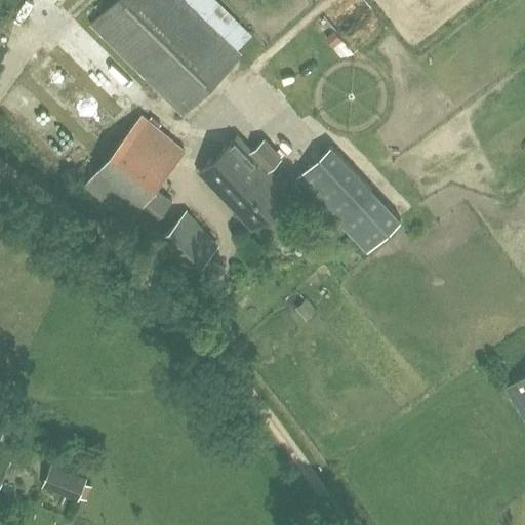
[(241,54),(185,0),(113,0),(90,24),(183,114),(241,54)]
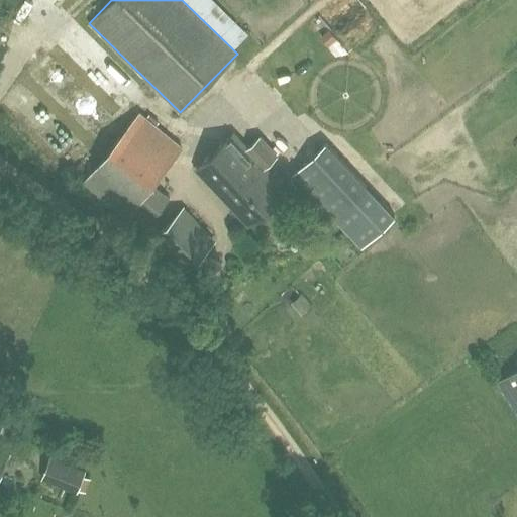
[(334,57),(347,54),(327,28),(318,36),(334,57)]
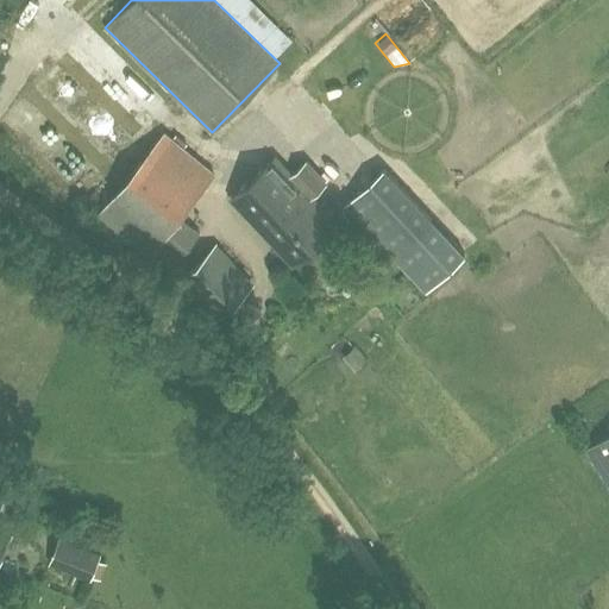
[(203,232),(186,217),(218,177),(163,133),(98,212),(149,253),(144,261),(170,289),(181,278),(212,314),(249,280),(218,244),(194,265),(184,255),(203,232)]
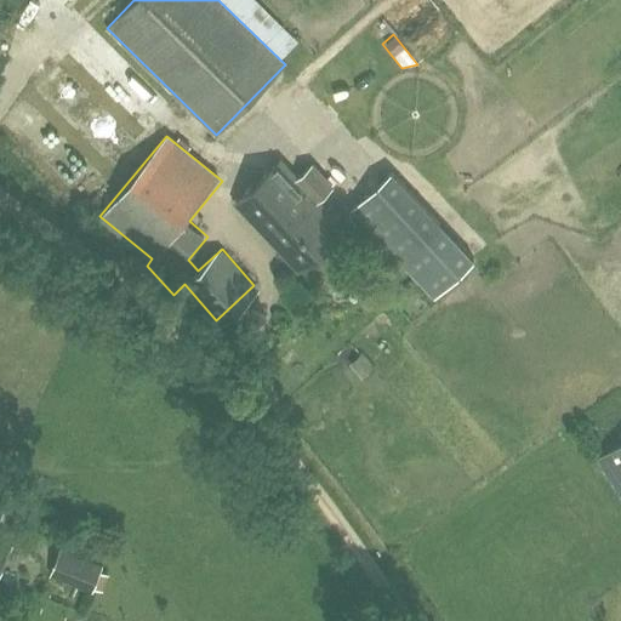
[(235,200),(261,228),(260,228),(300,271),(345,229),(318,200),(332,186),(312,164),(297,178),(280,160),(235,200)]
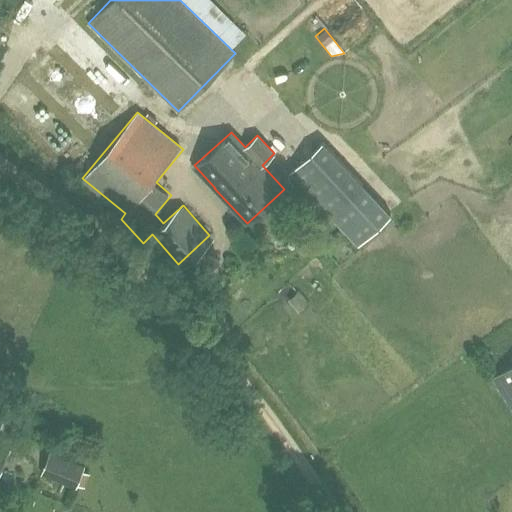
[(391,214),(322,141),(290,171),(359,244),(391,214)]
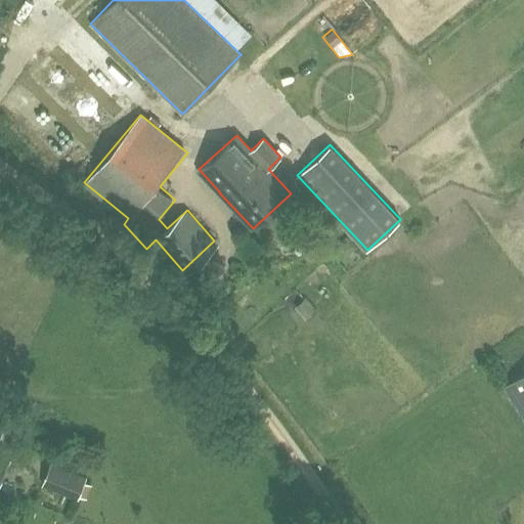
[(306,297),(295,307),(307,320),(318,310),(306,297)]
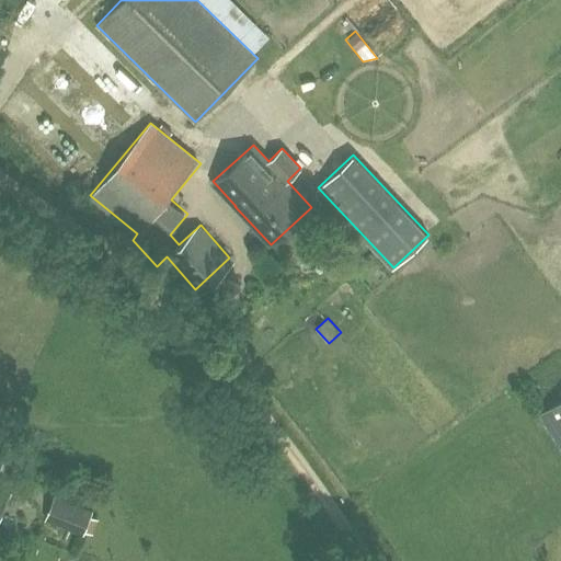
[(560,398),(540,412),(560,444),(560,398)]
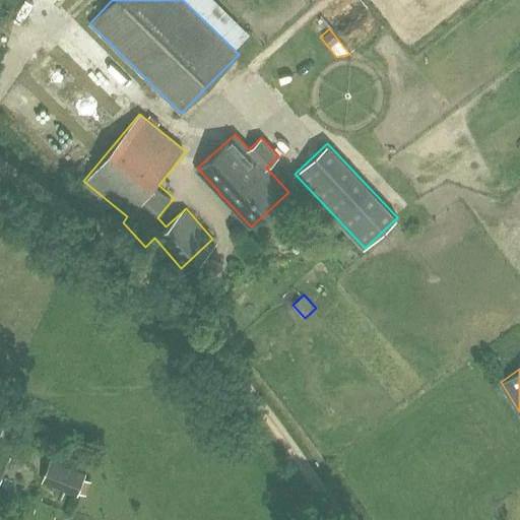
[(0,433),(11,403),(0,398),(0,433)]
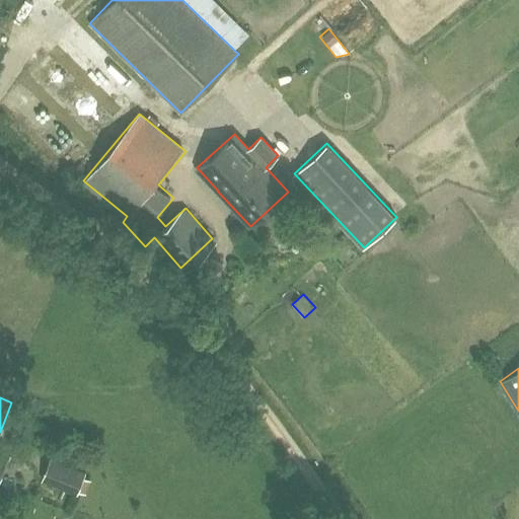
[(0,478),(9,454),(0,450),(0,478)]
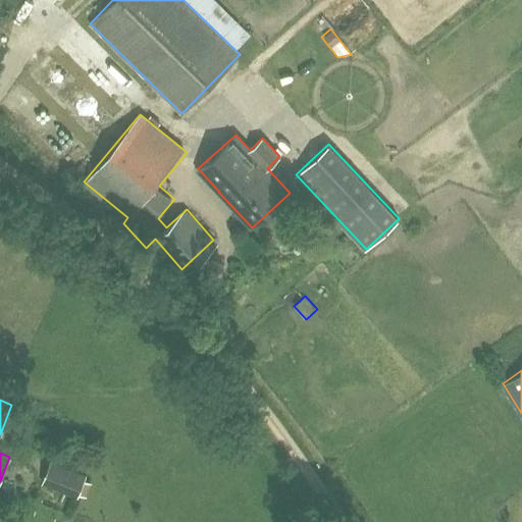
[(50,488),(76,499),(77,499),(86,478),(58,467),(49,464),(48,467),(48,468),(42,484),(50,488)]
